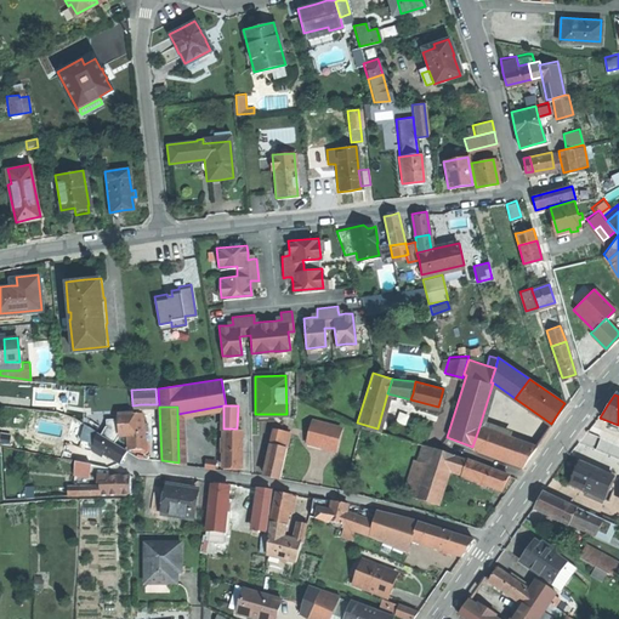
[(142,412),(132,412),(125,413),(126,432),(128,447),(136,447),(143,446),(142,429),(142,421),(142,412)]
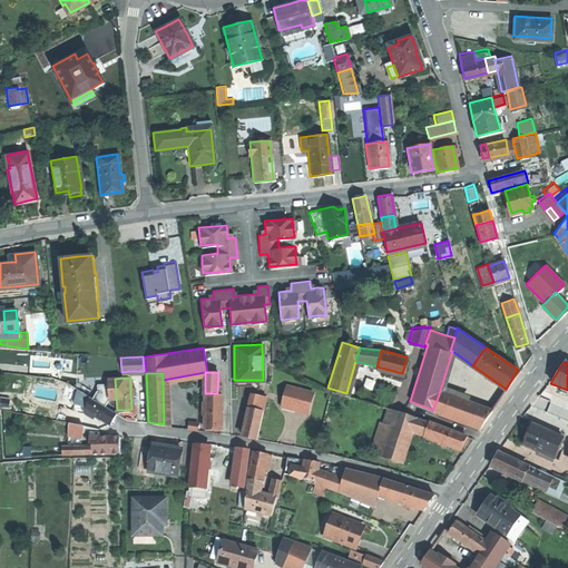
[(116,397),(115,379),(106,379),(107,398),(116,397)]
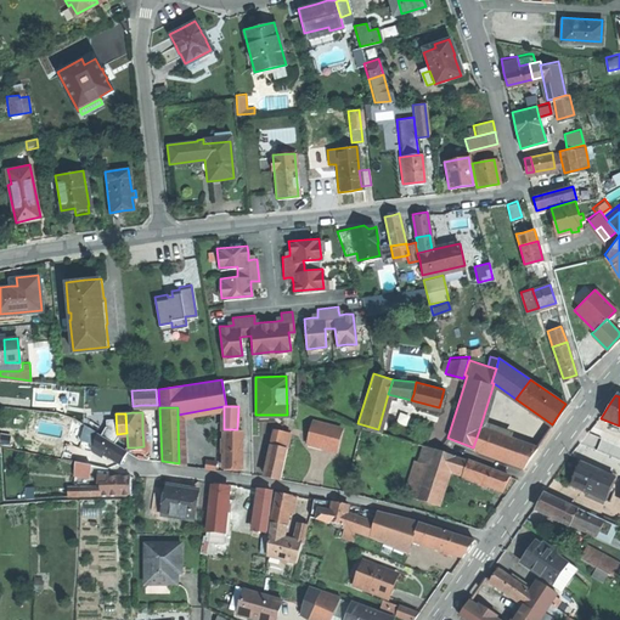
[(311,420),(308,435),(321,438),(320,445),(326,446),(334,449),(341,427),(311,420)]
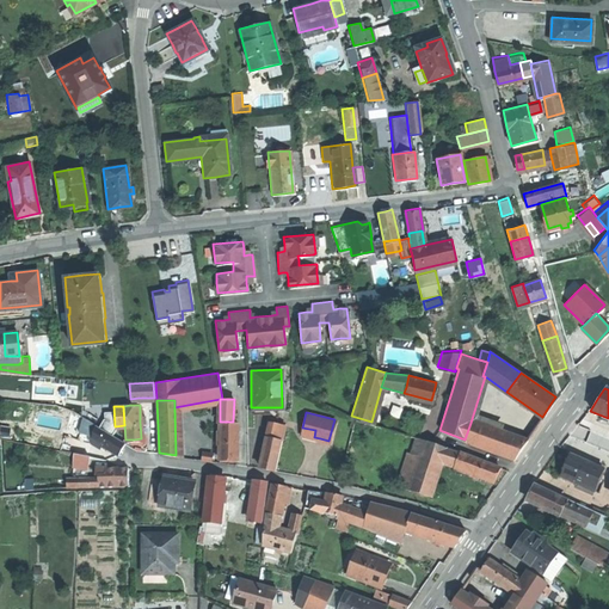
[(93,423),(81,416),(77,437),(88,443),(88,441),(93,423)]
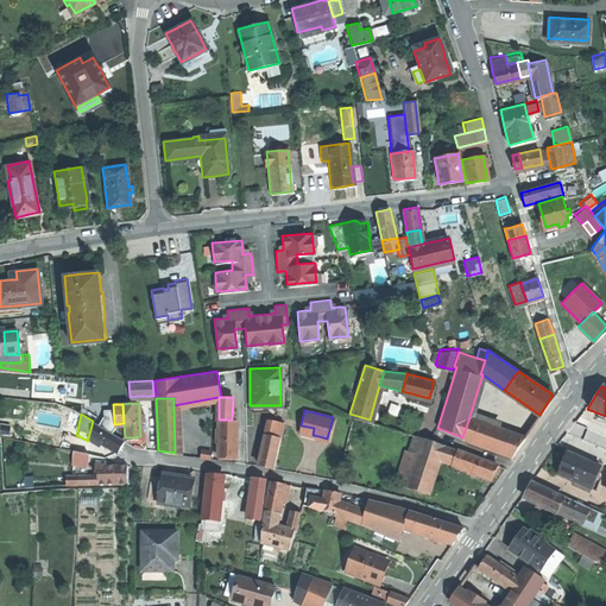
[(267,418),(264,433),(279,436),(282,422),(267,418)]
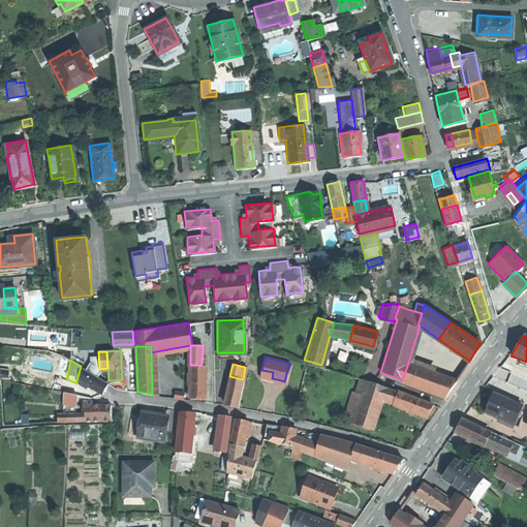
[(206,365),(202,365),(190,365),(189,397),(197,397),(205,397),(206,365)]
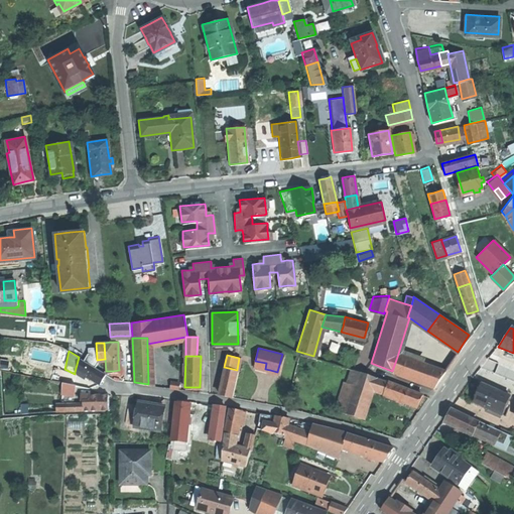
[(89,363),(79,357),(75,372),(83,377),(85,374),(83,372),(89,363)]
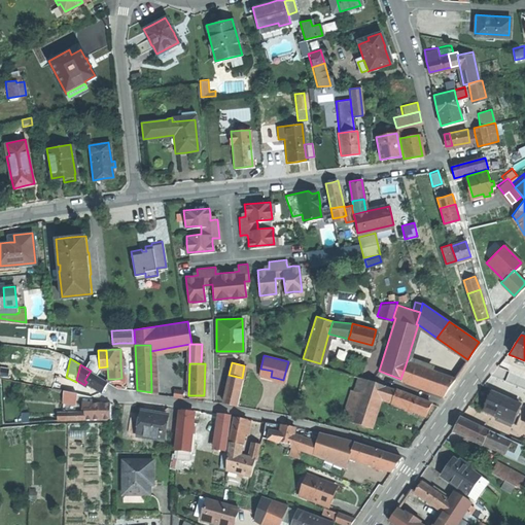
[(443,394),(451,382),(406,364),(400,379),(443,394)]
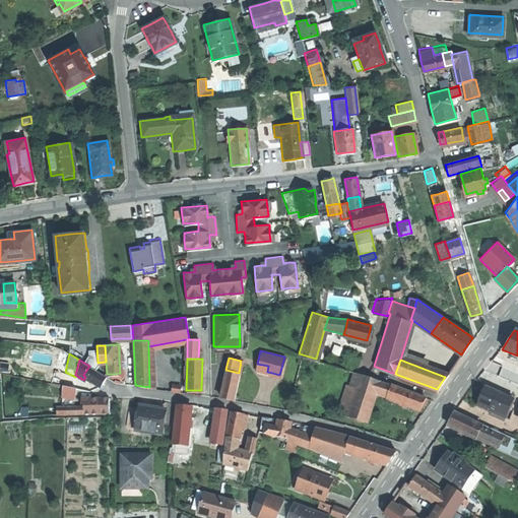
[(268,366),(257,364),(256,369),(267,372),(268,366)]
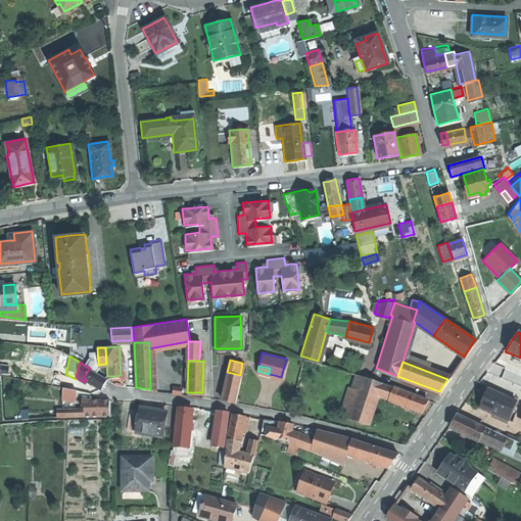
[(102,382),(105,377),(90,368),(84,377),(86,379),(89,381),(99,387),(102,382)]
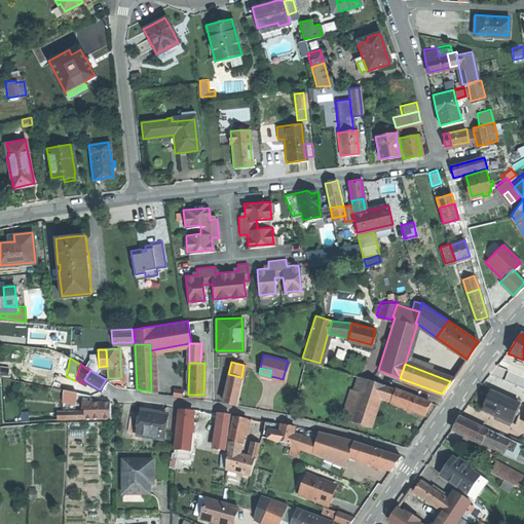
[(241,377),(228,374),(223,401),(229,402),(235,403),(241,377)]
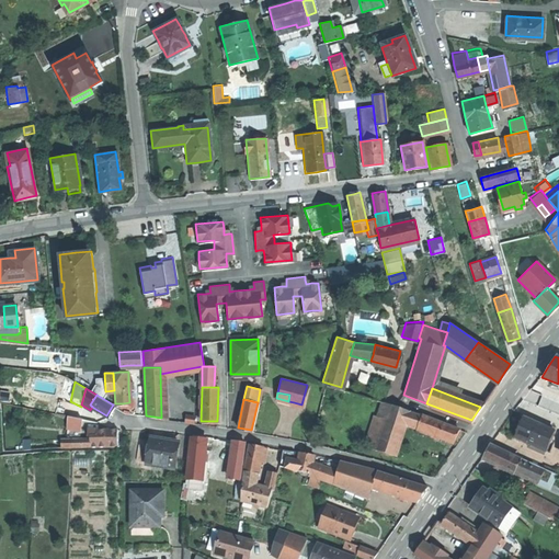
[(403,422),(408,409),(381,400),(366,444),(392,453),(403,422)]
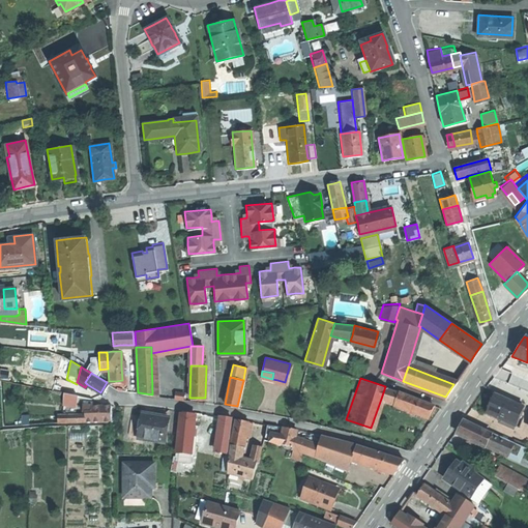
[(527,389),(499,379),(493,390),(527,405),(527,404),(527,402),(527,389)]
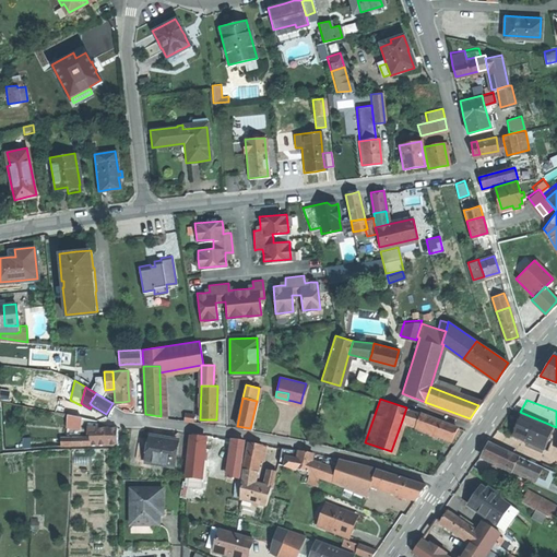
[(55,403),(54,410),(66,412),(67,405),(55,403)]
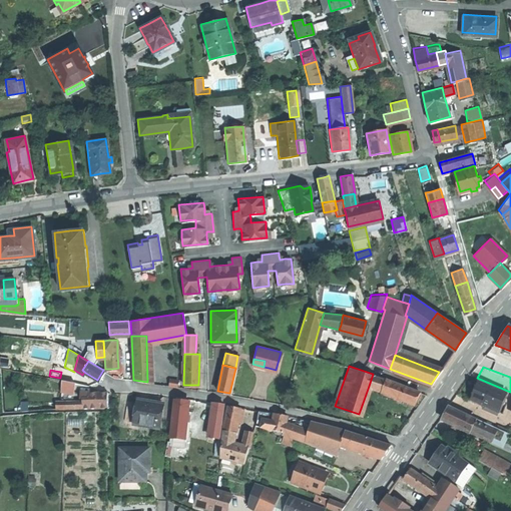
[(385,379),(385,378),(373,374),(369,386),(381,391),(385,379)]
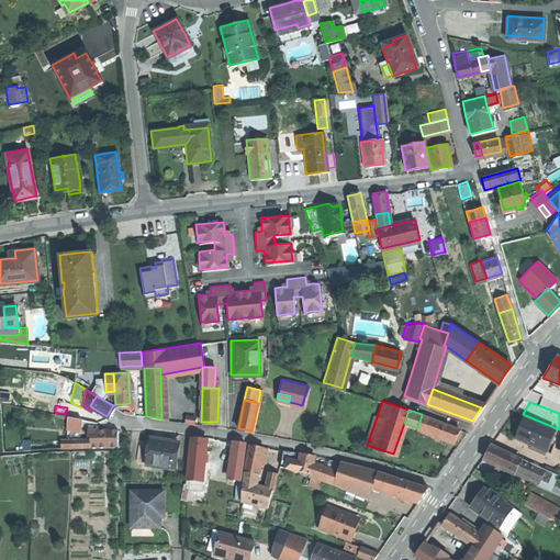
[(79,427),(81,417),(79,417),(68,415),(66,425),(79,427)]
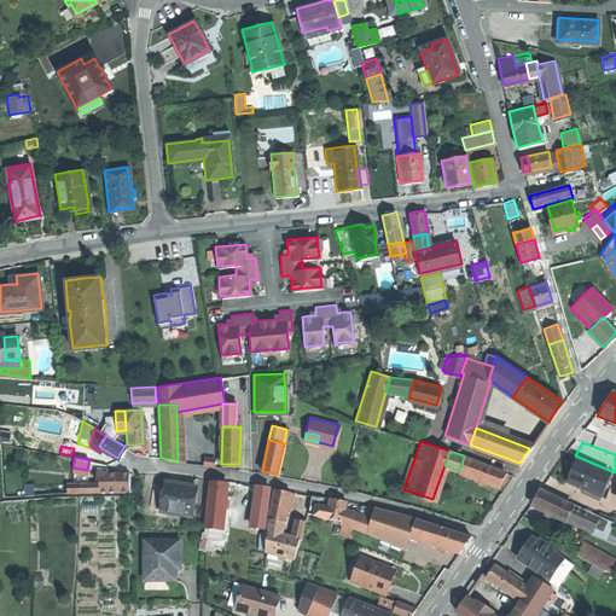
[(505,471),(464,457),(459,471),(498,484),(501,477),(505,471)]
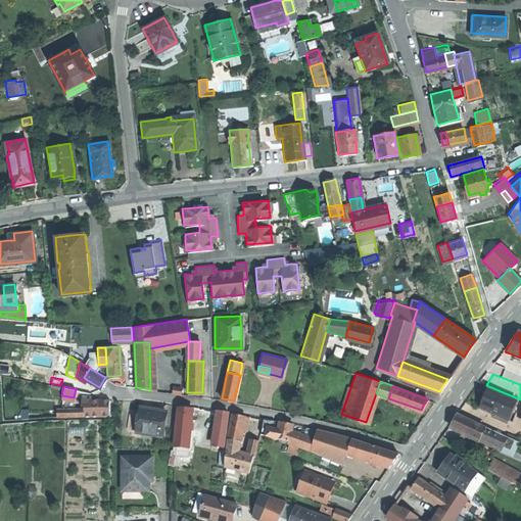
[(485,396),(481,406),(500,414),(504,406),(508,395),(488,387),(485,396)]
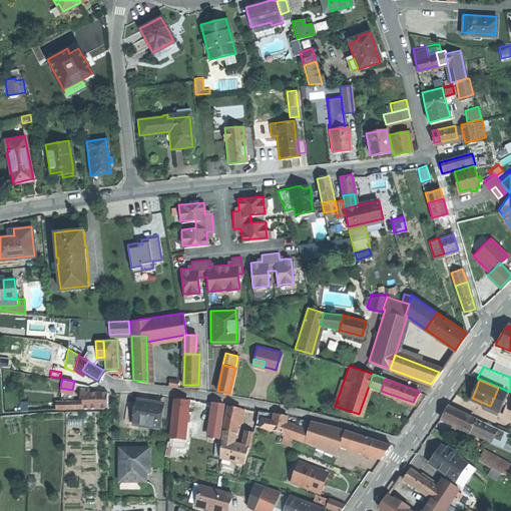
[(72,390),(60,388),(59,395),(71,398),(72,390)]
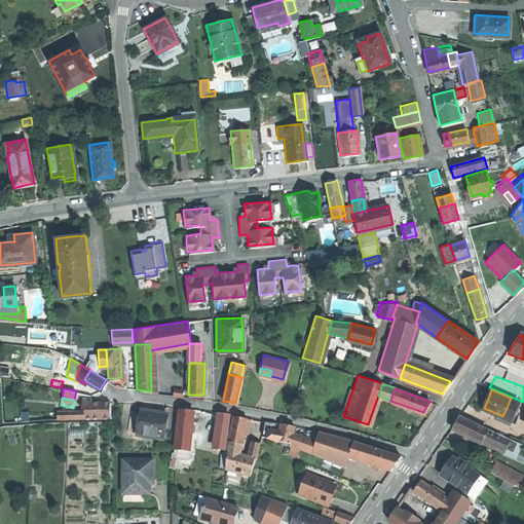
[(521,402),(511,398),(507,408),(517,412),(521,402)]
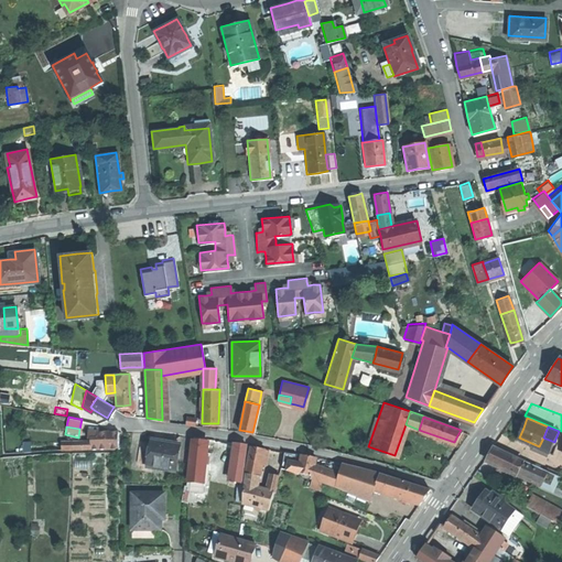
[(97,436),(97,446),(117,446),(117,438),(117,430),(97,431),(97,436)]
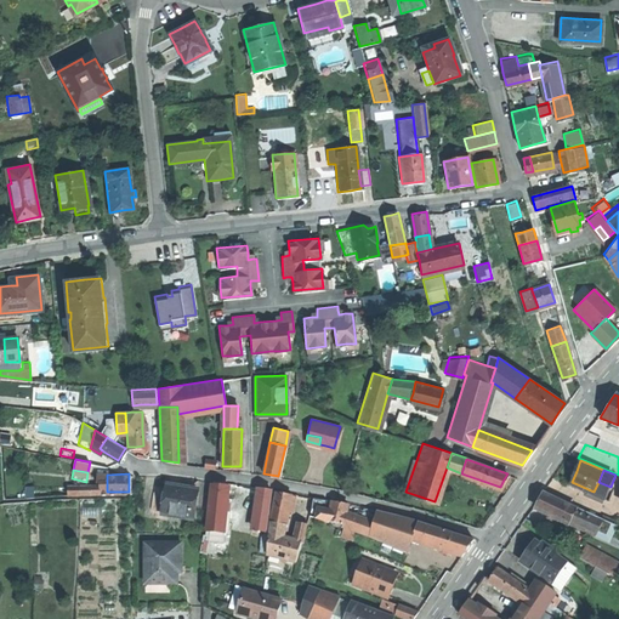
[(66,493),(107,492),(107,481),(98,481),(98,483),(66,484),(66,493)]
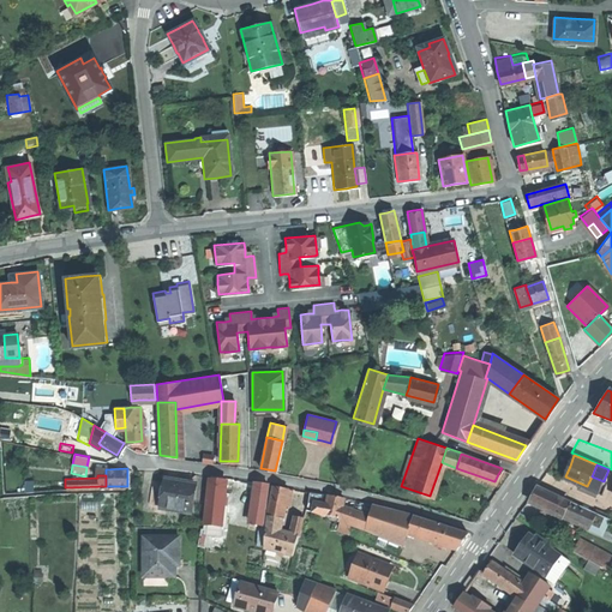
[(599,491),(604,481),(592,477),(587,486),(599,491)]
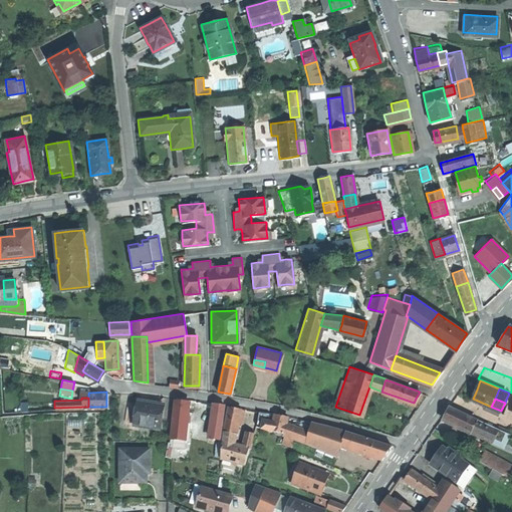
[(134,423),(159,428),(163,404),(151,402),(138,400),(134,423)]
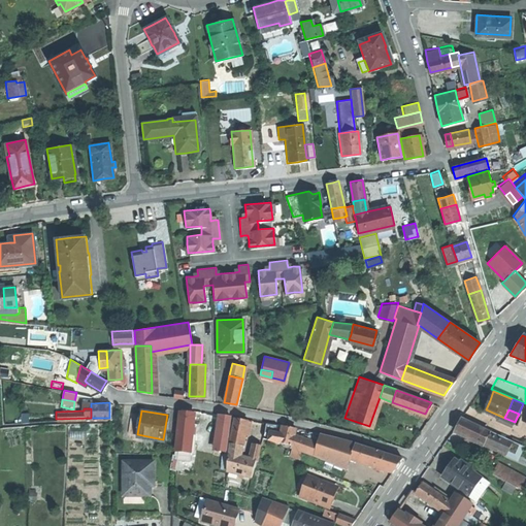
[(177,411),(175,438),(190,440),(193,412),(187,412),(177,411)]
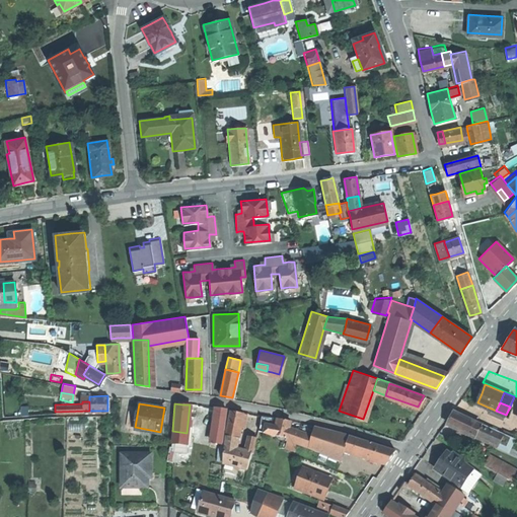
[(210,440),(222,441),(226,409),(214,407),(210,440)]
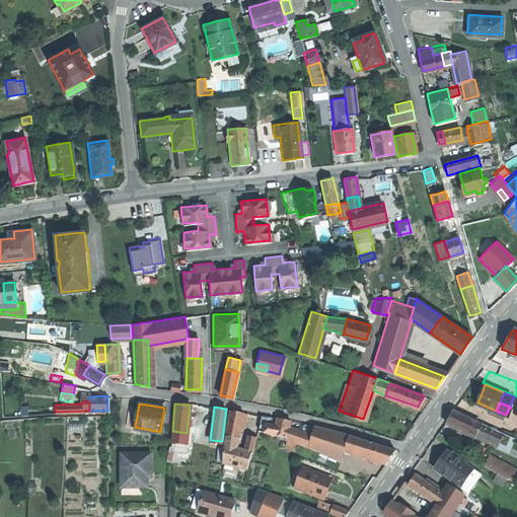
[(229,410),(225,434),(238,436),(240,426),(242,413),(242,412),(235,411),(229,410)]
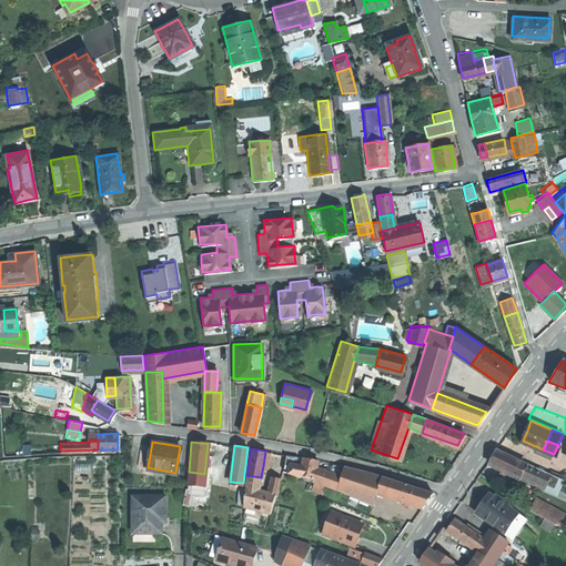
[(511,473),(521,477),(521,476),(527,464),(496,450),(494,455),(489,463),(503,468),(511,473)]
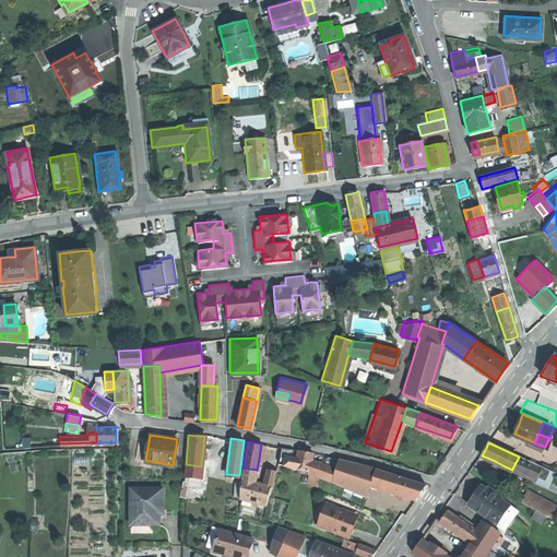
[(308,470),(310,461),(311,452),(305,451),(297,450),(294,466),(308,470)]
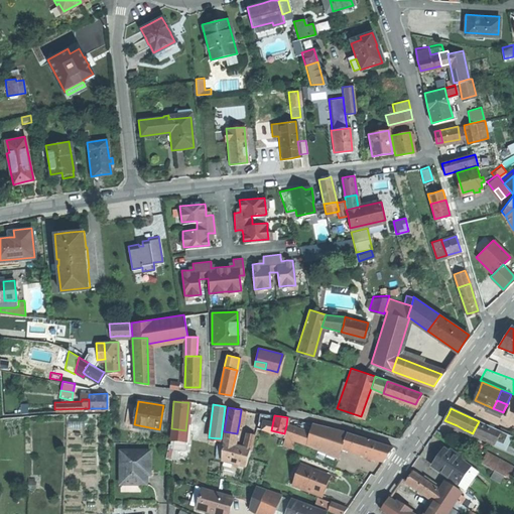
[(309,433),(312,422),(300,419),(297,429),(309,433)]
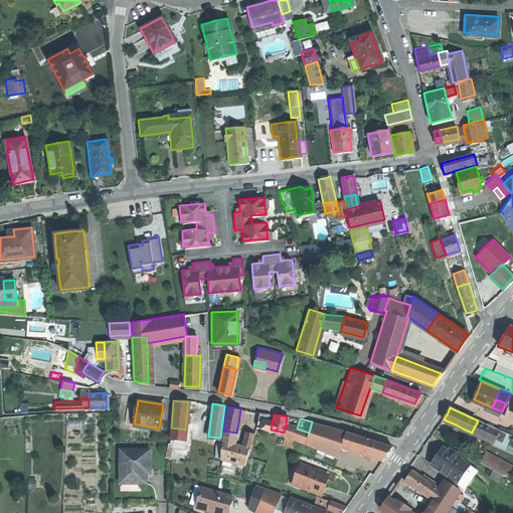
[(478,419),(478,420),(472,432),(494,442),(500,430),(478,419)]
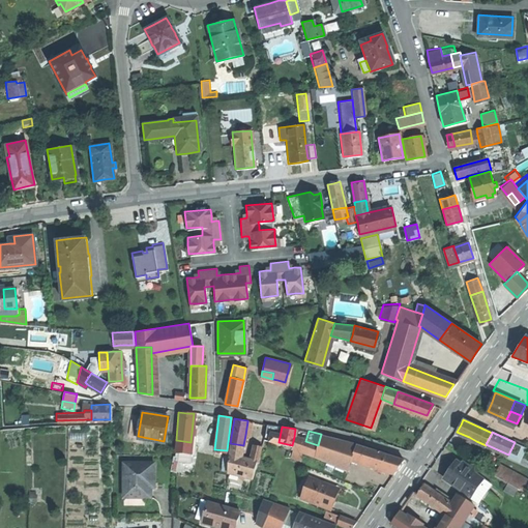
[(351,459),(356,443),(321,434),(318,445),(315,456),(315,457),(330,464),(332,451),(351,459)]
